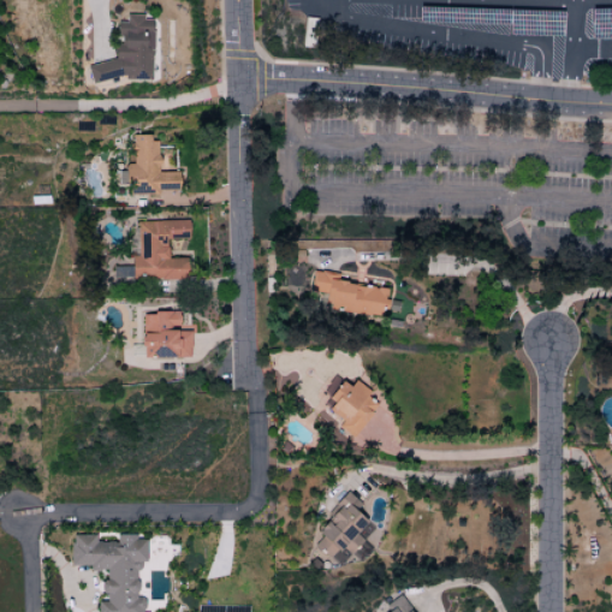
[(119,19),(118,59),(93,59),(93,76),(154,77),(155,24),(146,24),(146,12),(129,11),(129,19),(119,19)]
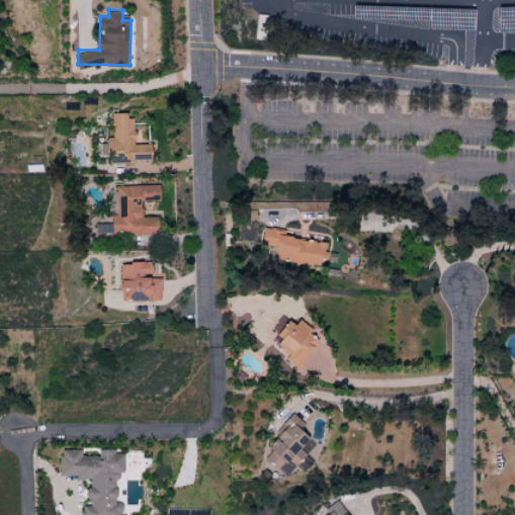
[(110,161),(136,161),(136,157),(152,157),(152,142),(136,142),(136,112),(113,112),(113,135),(110,135),(110,161)]
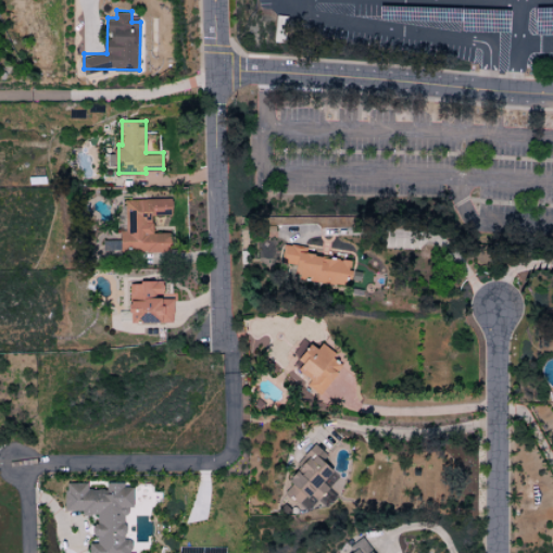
[(123,197),(123,250),(172,250),(172,230),(153,230),(153,213),(173,213),(173,197),(123,197)]
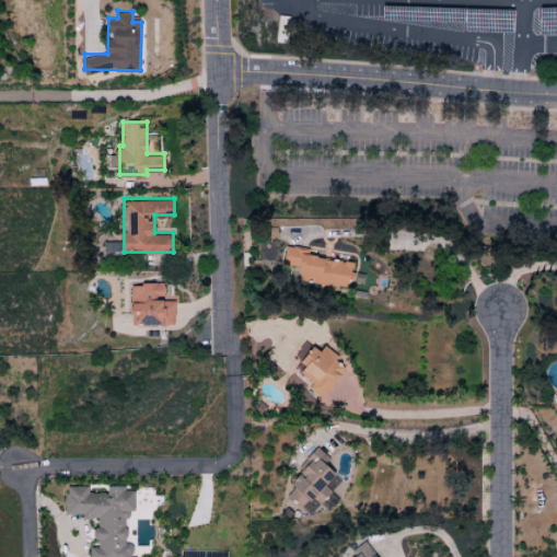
[(356,259),(309,254),(310,247),(287,244),(285,263),(299,264),(298,279),(352,285),(356,259)]
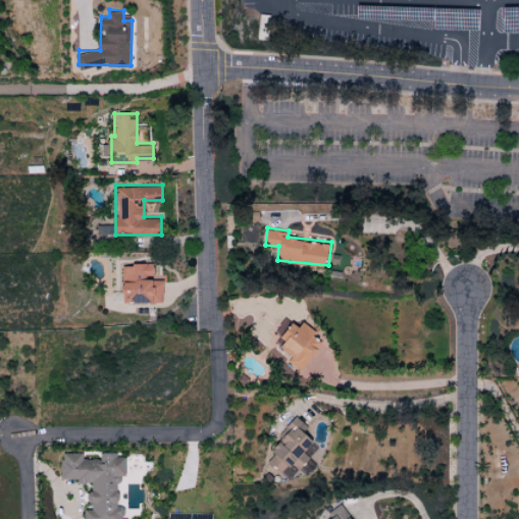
[(123,301),(164,300),(164,277),(154,277),(154,262),(122,263),(123,301)]
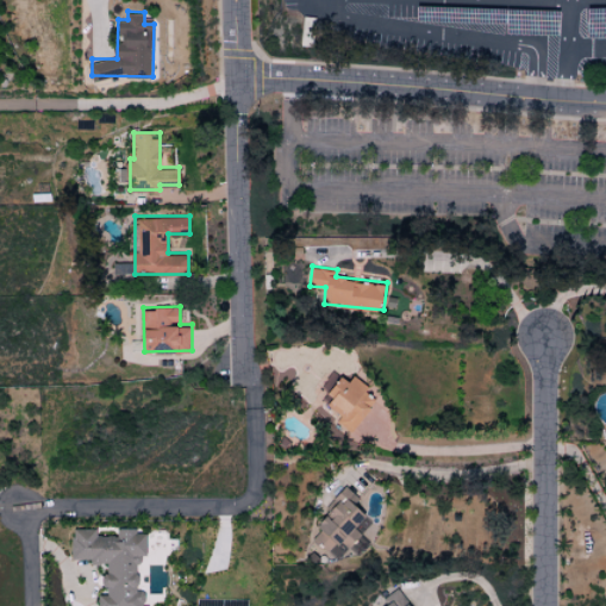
[(354,428),(376,399),(364,389),(368,385),(354,373),(349,380),(335,369),(322,385),(333,394),(325,405),(354,428)]
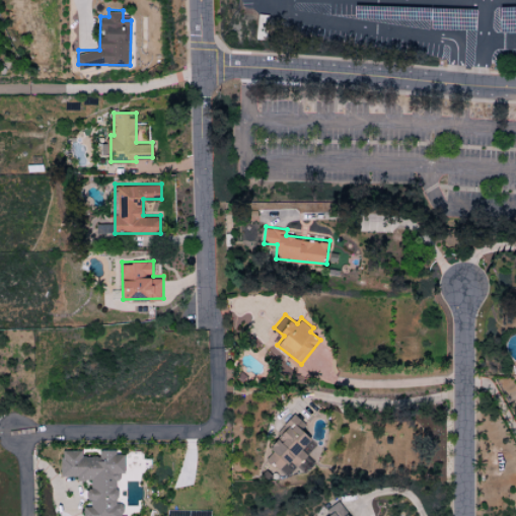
[(288,476),(311,451),(307,448),(315,440),(302,428),(307,423),(294,412),(277,432),(280,435),(270,446),(274,450),(267,457),(288,476)]
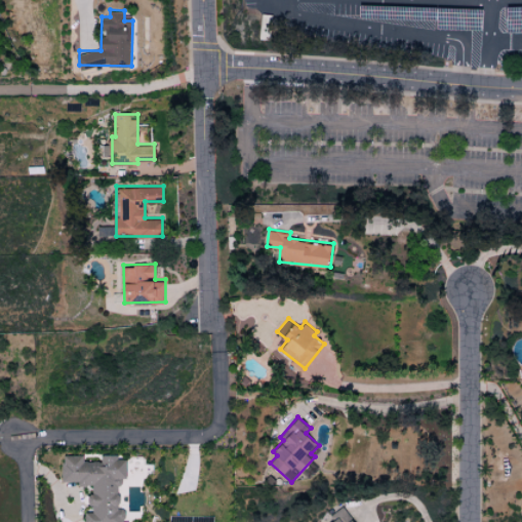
[(125,521),(126,502),(120,500),(120,477),(126,477),(127,457),(119,457),(119,453),(101,453),(101,459),(83,459),(84,453),(63,453),(63,479),(79,480),(79,484),(91,484),(90,510),(85,510),(85,521),(125,521)]
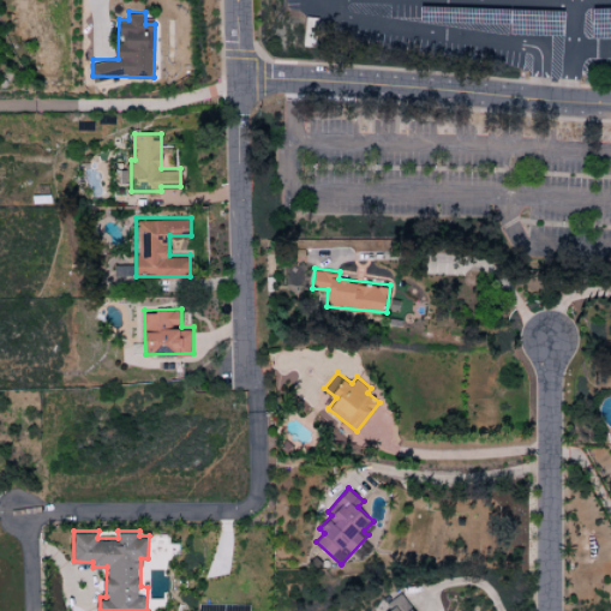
[(385,610),(417,610),(401,591),(388,601),(391,606),(385,610)]
